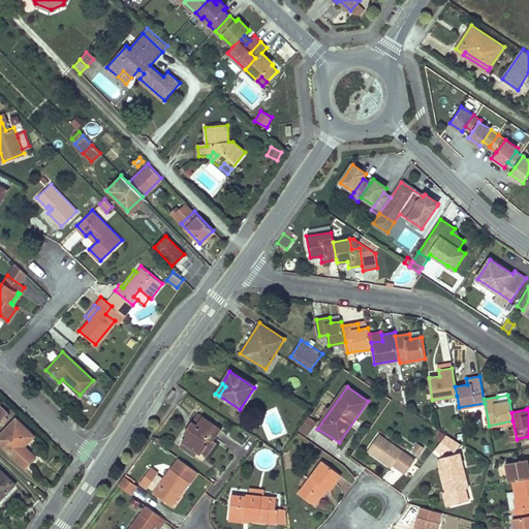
[(198,413),(192,423),(197,426),(203,416),(198,413)]
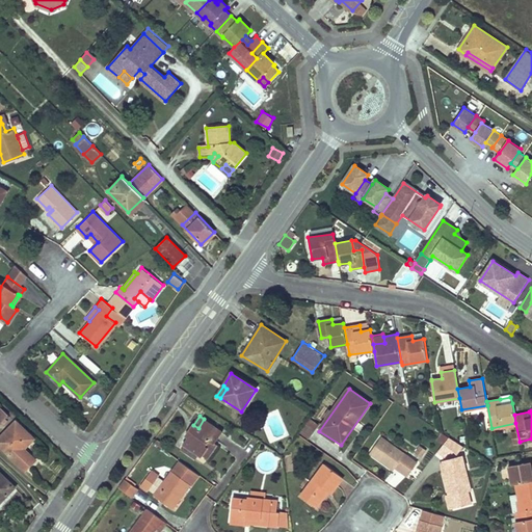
[(183,445),(186,446),(200,455),(202,457),(204,455),(210,446),(213,447),(215,444),(223,431),(204,419),(198,428),(193,425),(187,433),(189,435),(183,445)]
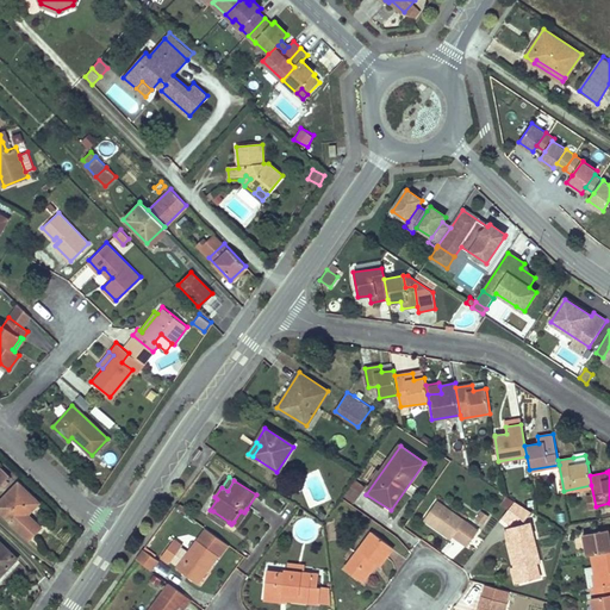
[(354,502),(365,489),(355,481),(344,495),(354,502)]
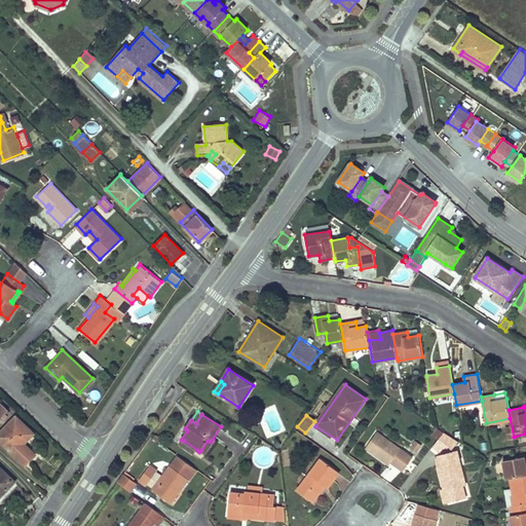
[(15,417),(0,433),(0,441),(24,464),(34,454),(23,444),(32,434),(15,417)]
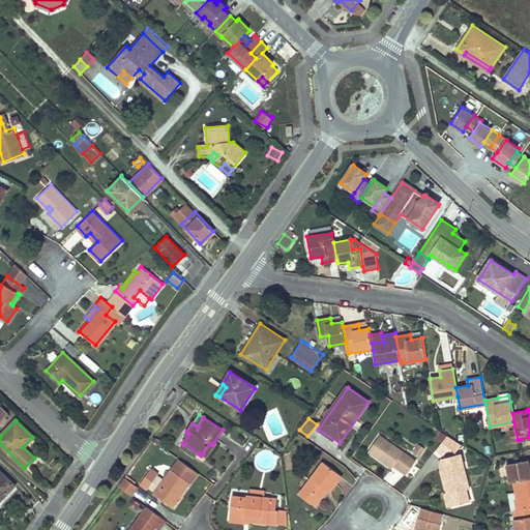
[(392,468),(394,465),(399,459),(404,462),(400,468),(407,474),(416,462),(380,435),(369,451),(392,468)]
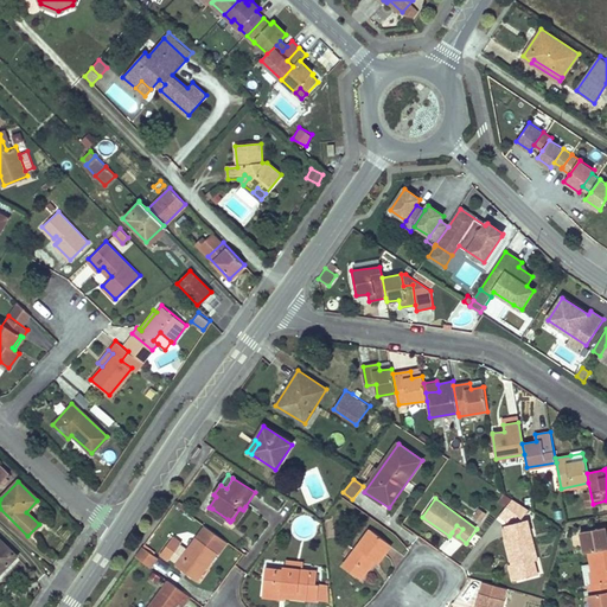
[(512,499),(498,516),(509,522),(513,515),(522,519),(529,510),(512,499)]
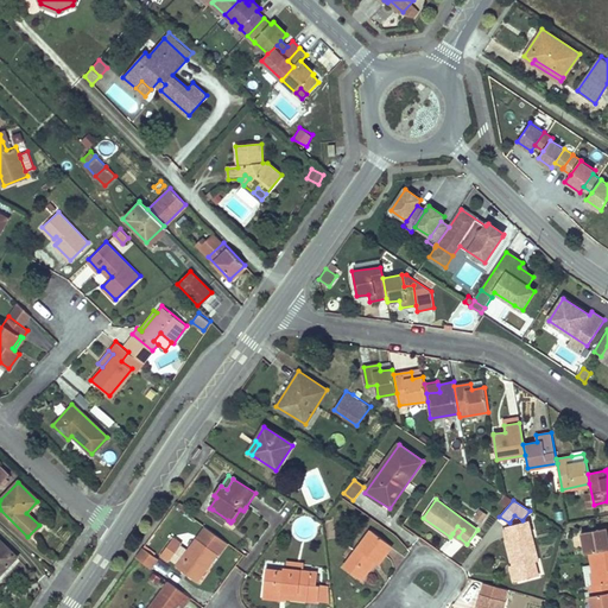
[(240,510),(233,520),(239,524),(249,508),(246,507),(244,511),(240,510)]
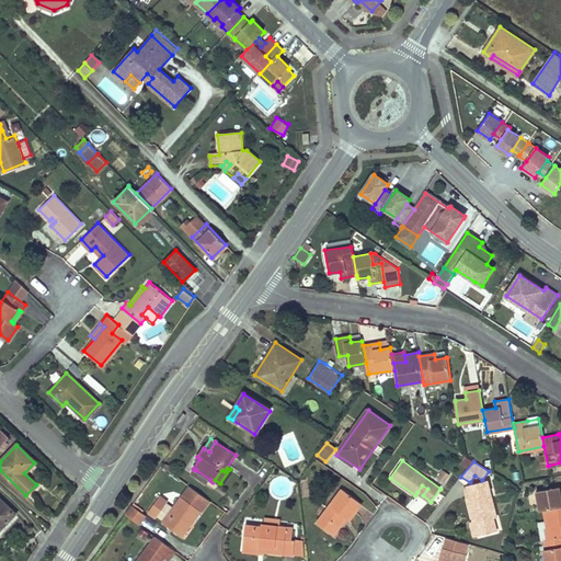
[(445,469),(439,477),(445,481),(450,473),(445,469)]
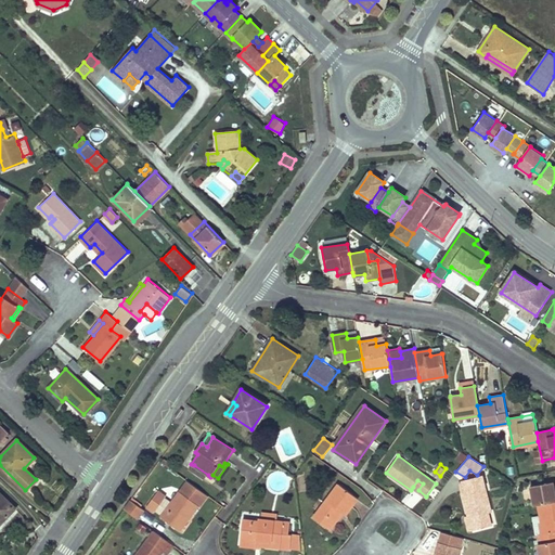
[(208,475),(194,465),(191,469),(205,479),(208,475)]
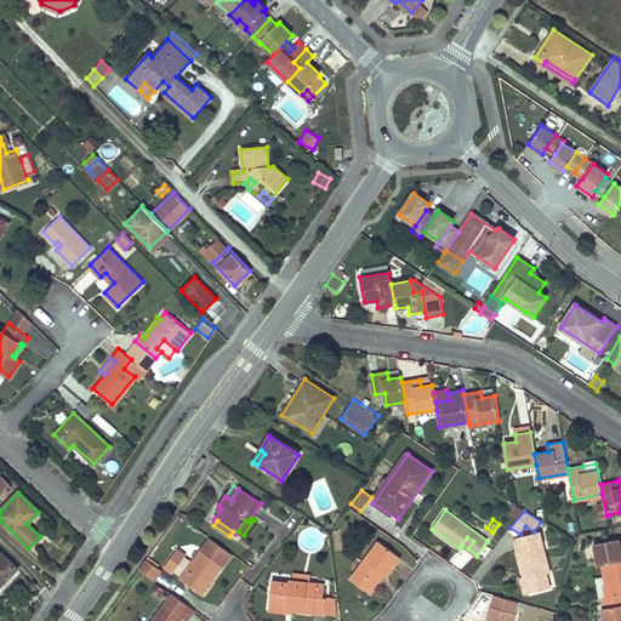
[(520,548),(518,550),(524,579),(528,577),(530,592),(548,588),(546,574),(550,573),(541,533),(518,537),(520,548)]
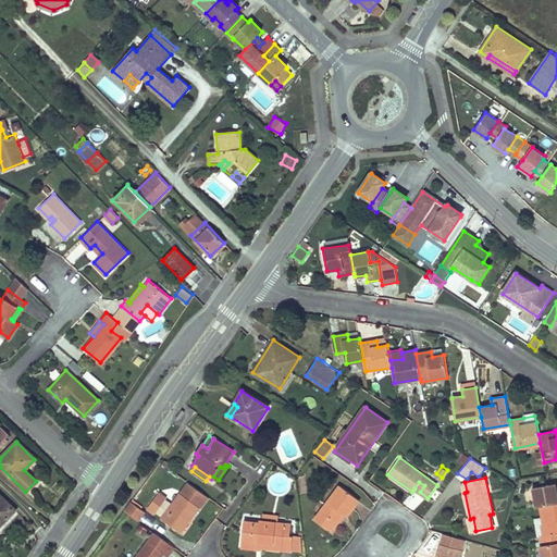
[(419,482),(415,489),(420,492),(424,485),(419,482)]
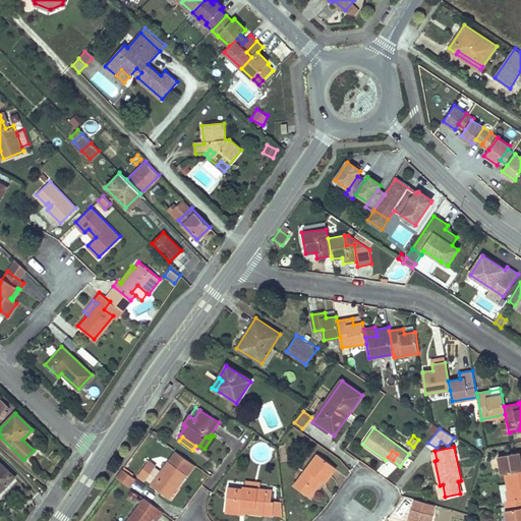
[(500,455),(503,474),(507,473),(520,470),(520,458),(520,452),(500,455)]
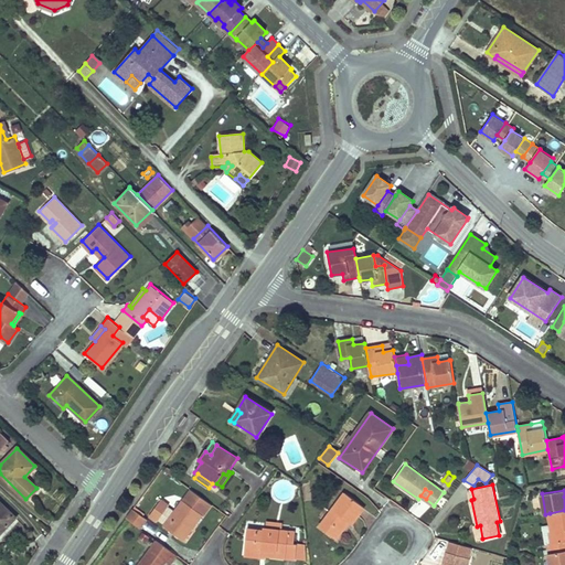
[(212,505),(192,491),(184,502),(203,515),(204,516),(212,505)]
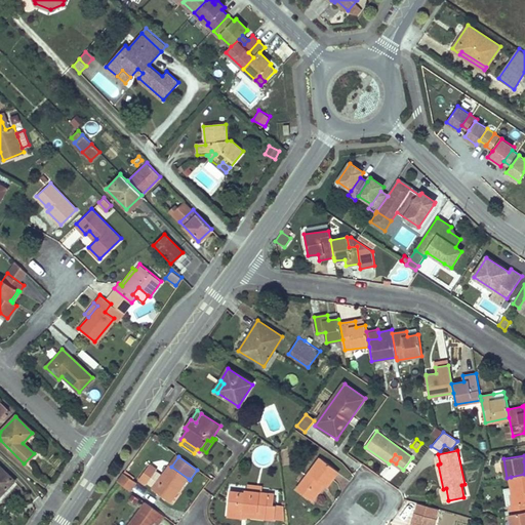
[(321,458),(297,490),(314,502),(326,486),(327,487),(338,472),(321,458)]
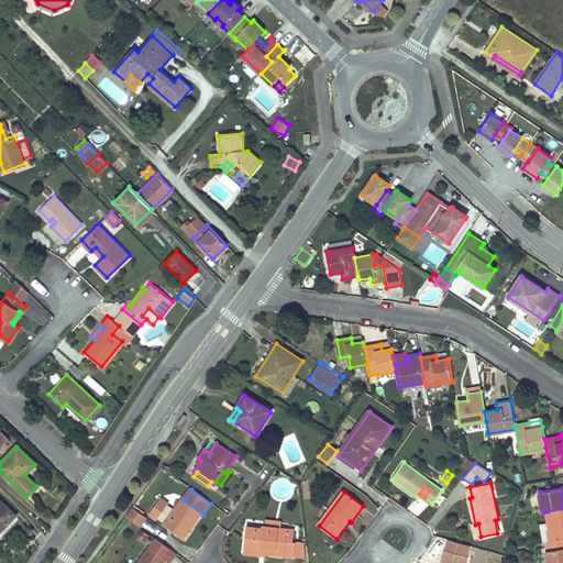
[(409,508),(418,516),(428,504),(418,496),(409,508)]
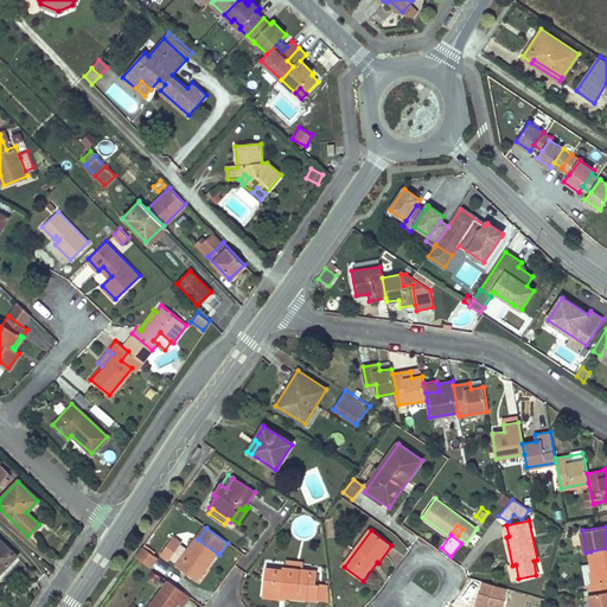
[(177,554),(184,547),(184,545),(174,538),(161,556),(171,563),(172,561),(178,566),(177,567),(198,582),(218,554),(198,540),(190,550),(183,558),(177,554)]
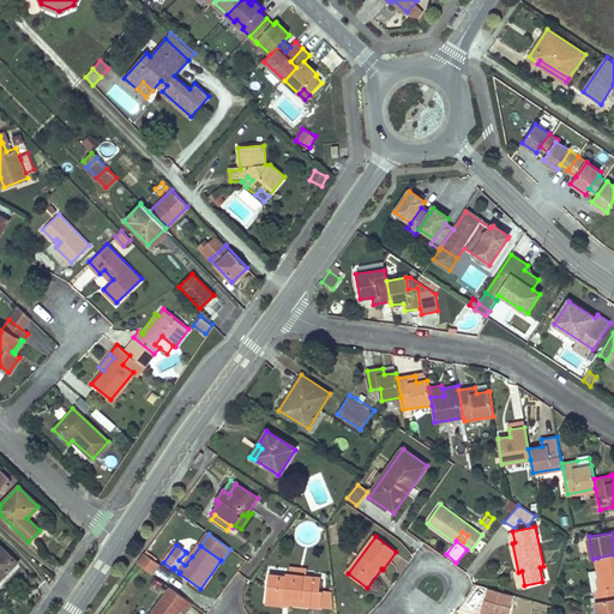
[(0,547),(0,579),(16,564),(0,547)]
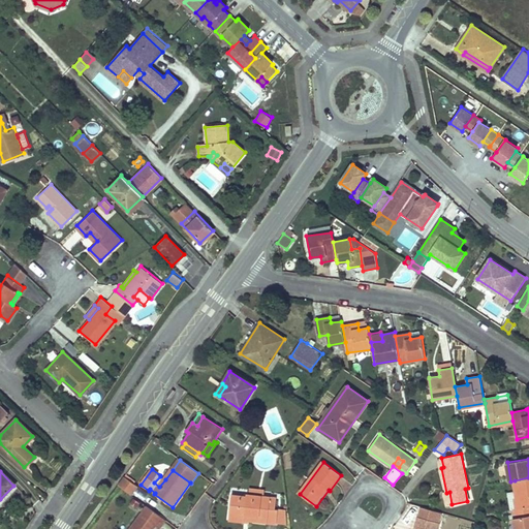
[(165,479),(160,476),(154,483),(159,487),(165,479)]
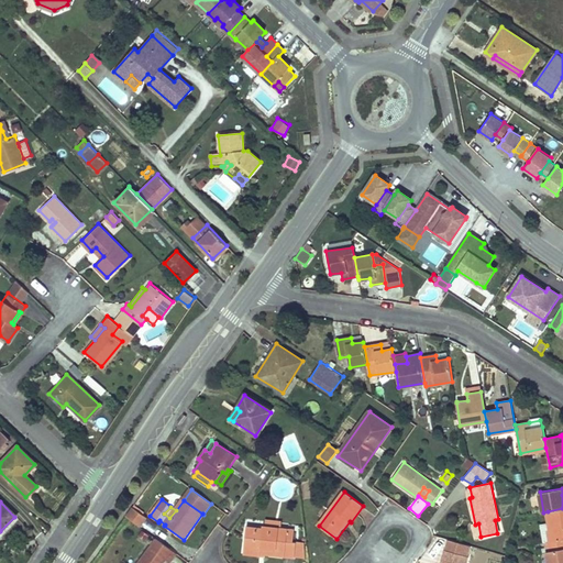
[(132,508),(125,516),(140,527),(146,518),(132,508)]
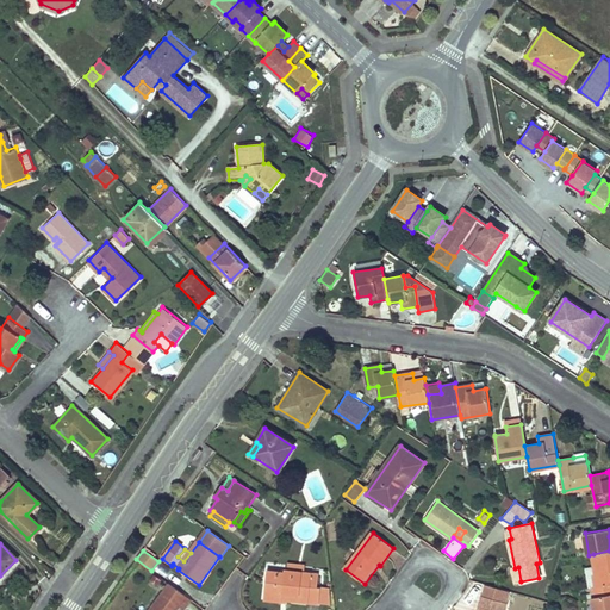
[(609,551),(593,554),(596,573),(598,584),(593,585),(595,596),(609,592),(609,551)]
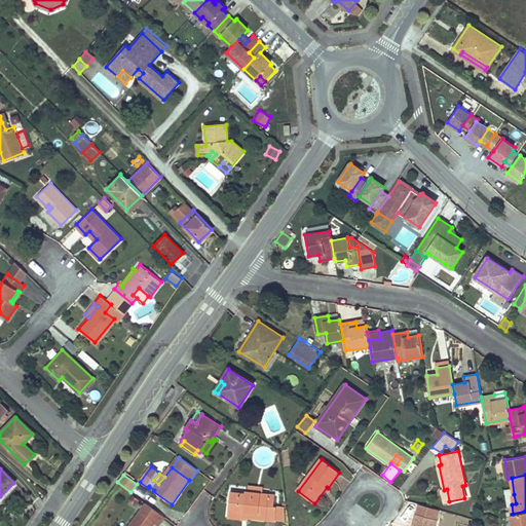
[(449,501),(447,489),(444,490),(440,490),(443,502),(449,501)]
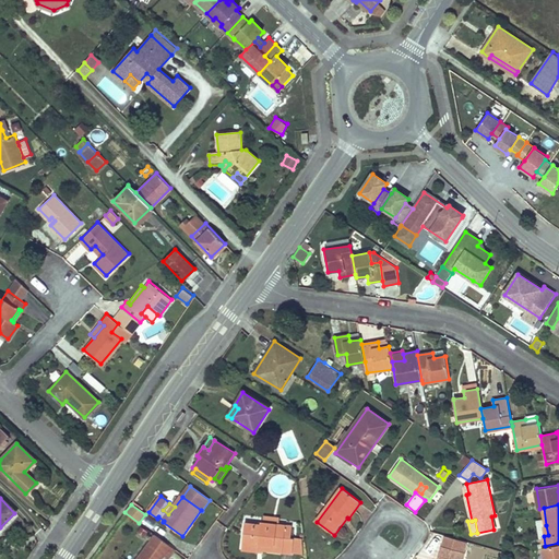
[(246,524),(242,546),(259,547),(260,543),(263,544),(263,550),(293,554),(295,539),(290,538),(292,526),(263,523),(262,526),(246,524)]
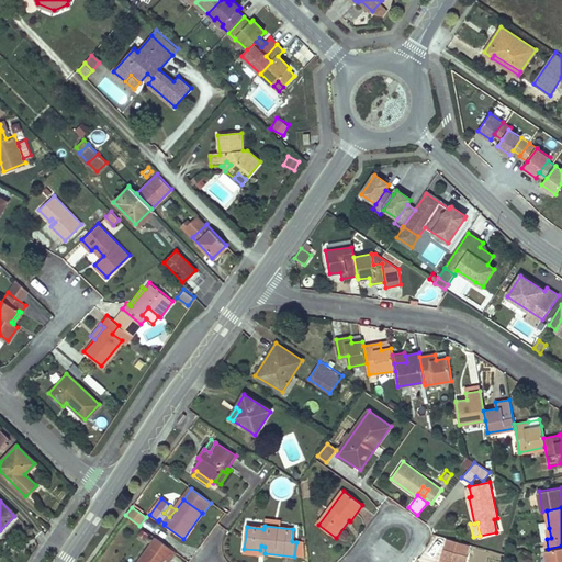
[(543,540),(547,539),(551,538),(549,528),(541,529),(543,540)]
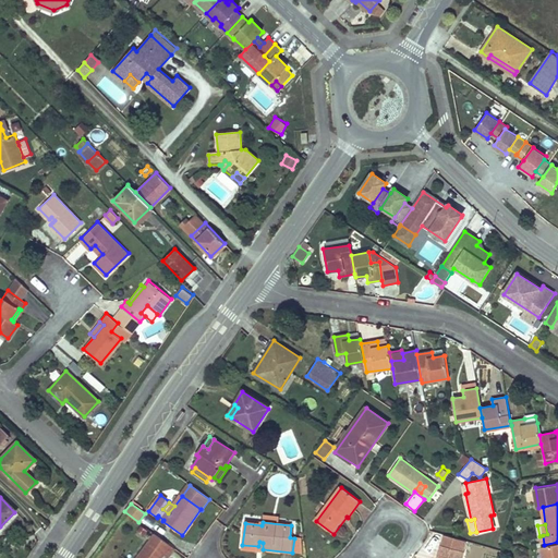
[(169,557),(176,549),(155,535),(137,557),(164,557),(165,557),(167,557),(169,557)]
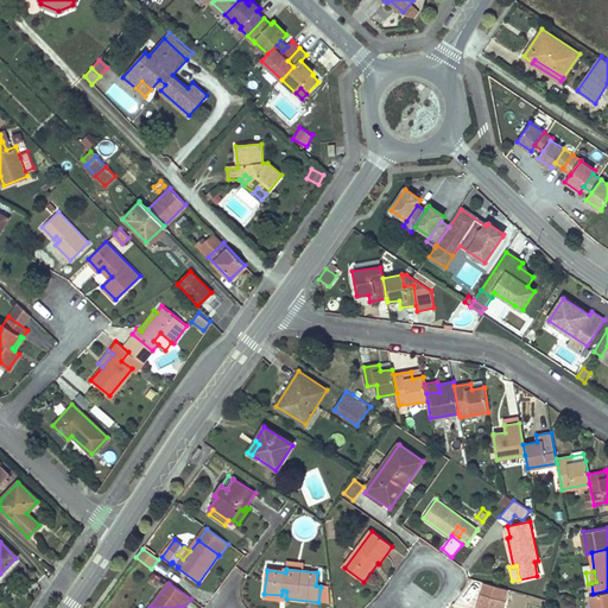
[(321,587),(318,602),(329,602),(331,588),(321,587)]
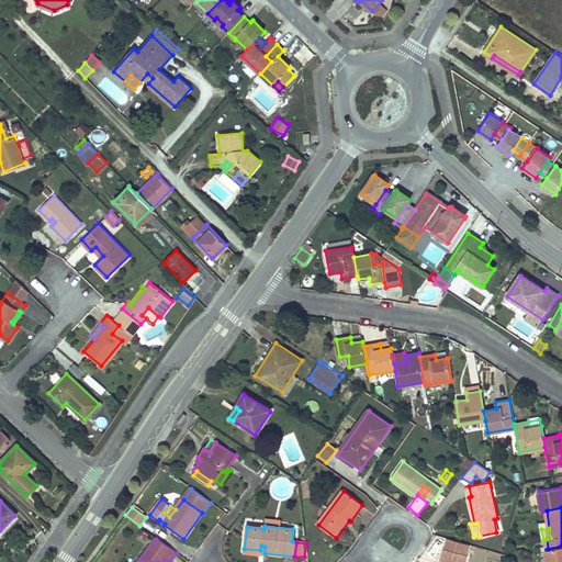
[(561,561),(561,546),(548,549),(547,549),(548,561),(561,561)]
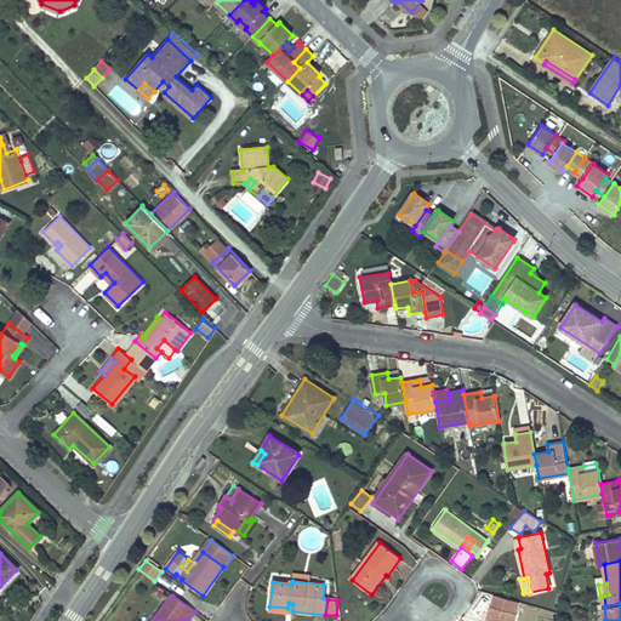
[(514,620),(517,614),(491,605),(485,620),(514,620)]
